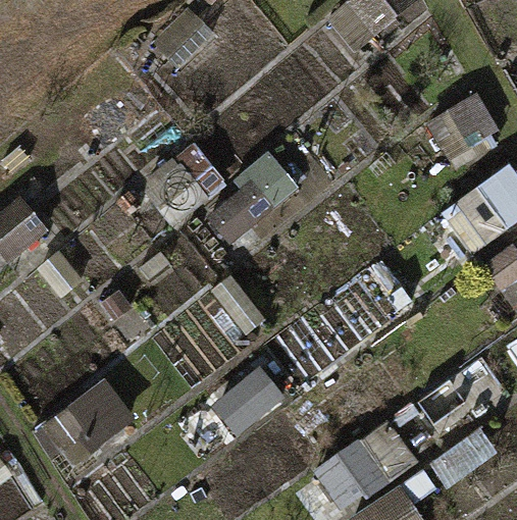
[(345,0),(368,30),(405,0),(345,0)]
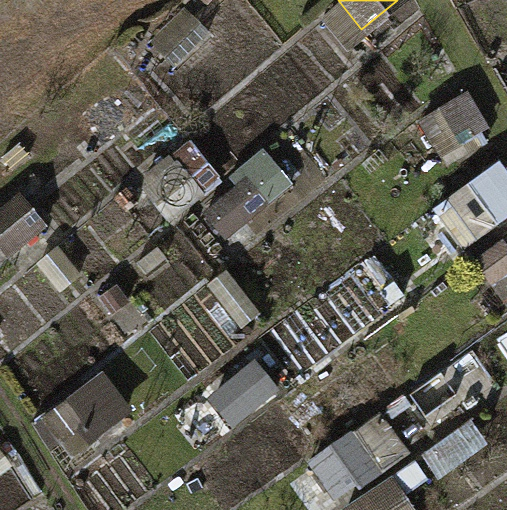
[(418,115),(440,157),(490,132),(469,90),(418,115)]
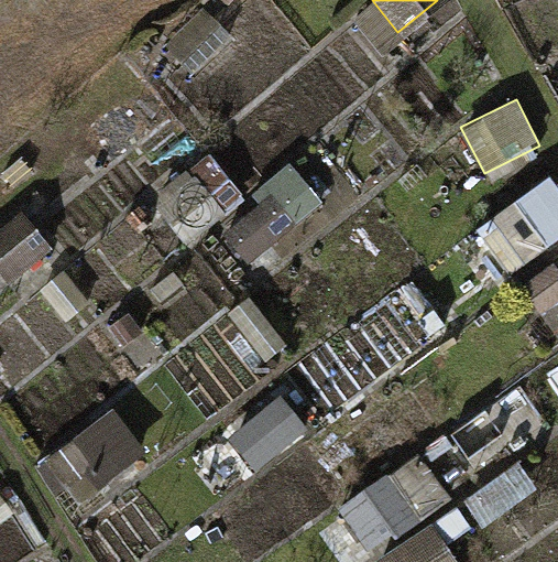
[(220,227),(244,259),(320,201),(296,170),(220,227)]
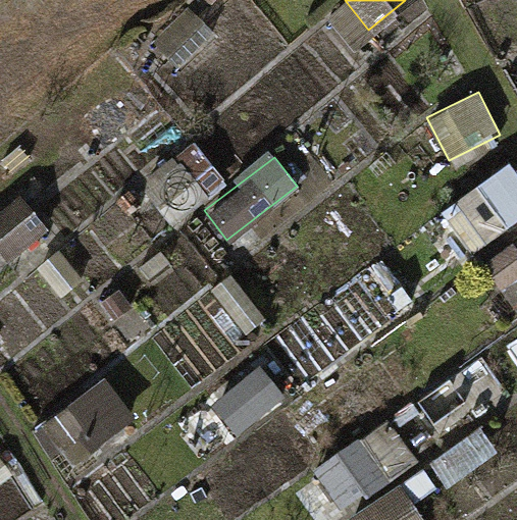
[(442,210),(471,252),(516,219),(516,169),(511,161),(442,210)]
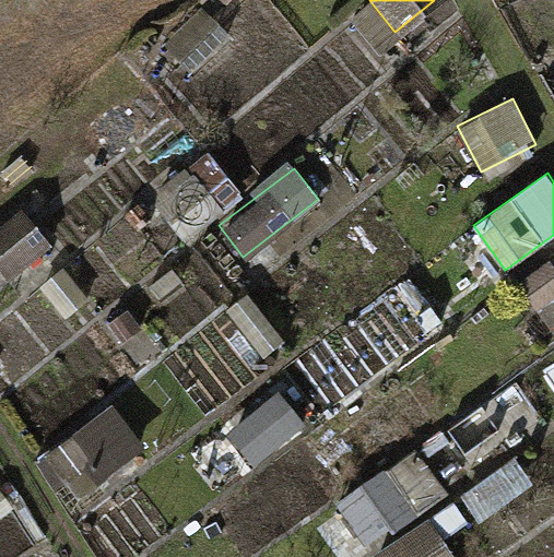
[(553,260),(521,283),(553,329),(553,260)]
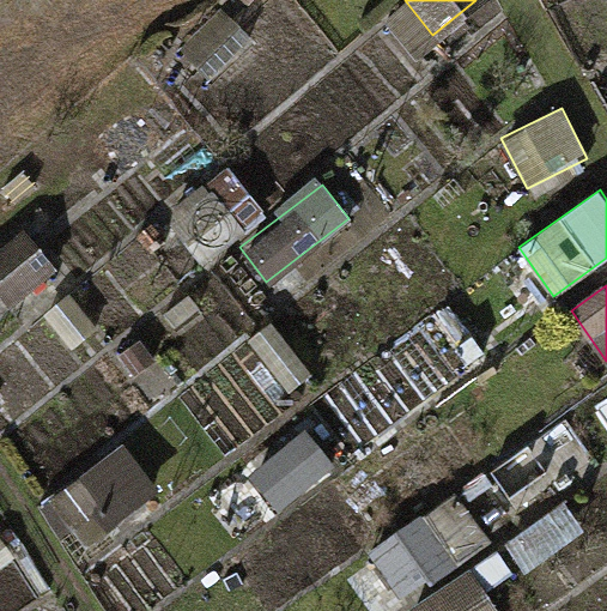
[(278,507),(333,466),(307,431),(252,473),(278,507)]
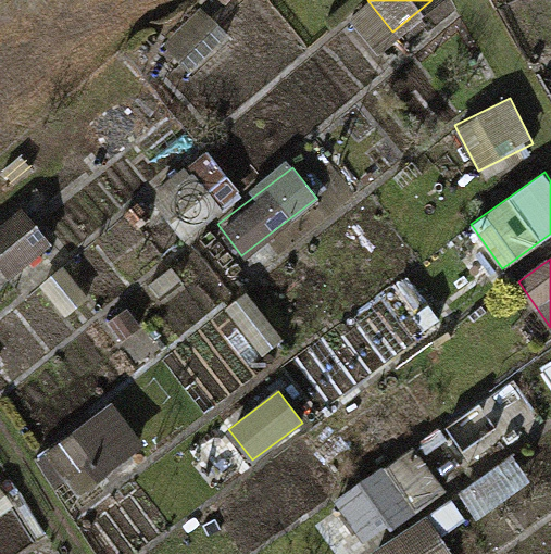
[(113,402),(45,452),(76,494),(143,444),(113,402)]
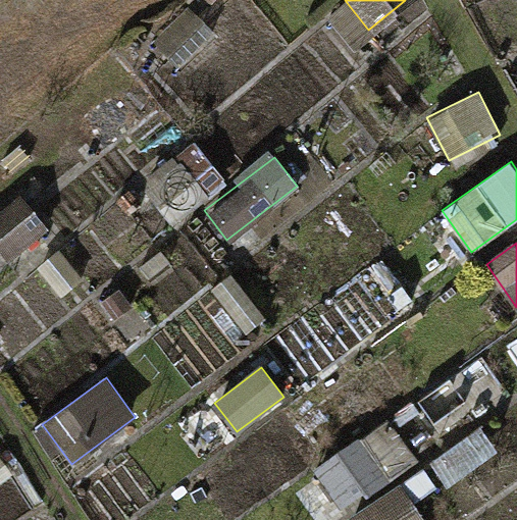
[(482,429),(429,462),(445,487),(498,454),(482,429)]
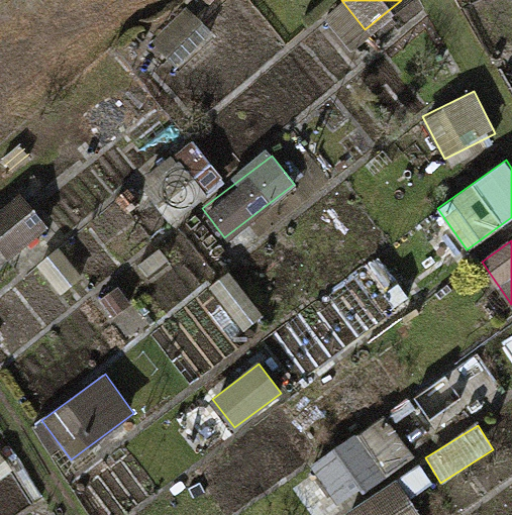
[(353,514),(416,514),(409,486),(350,501),(353,514)]
